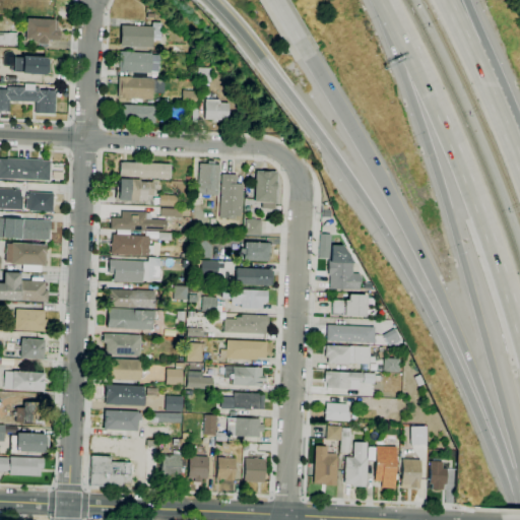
[(47,44),(37,44),(37,43),(33,42),(33,40),(25,40),(25,19),(54,20),(54,21),(57,21),(57,30),(59,30),(58,41),(47,41),(47,44)]
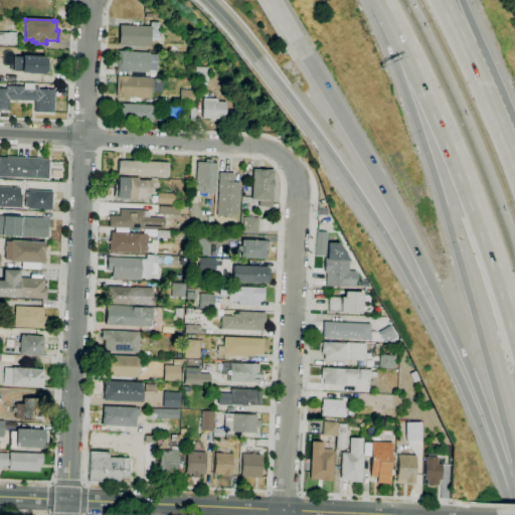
[(151,47),(118,46),(119,25),(150,26),(151,22),(159,23),(159,35),(151,35),(151,47)]
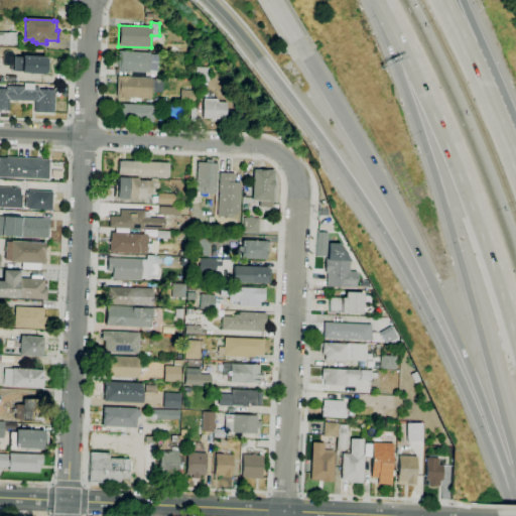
[(0,43),(11,43),(11,32),(0,32),(0,43)]
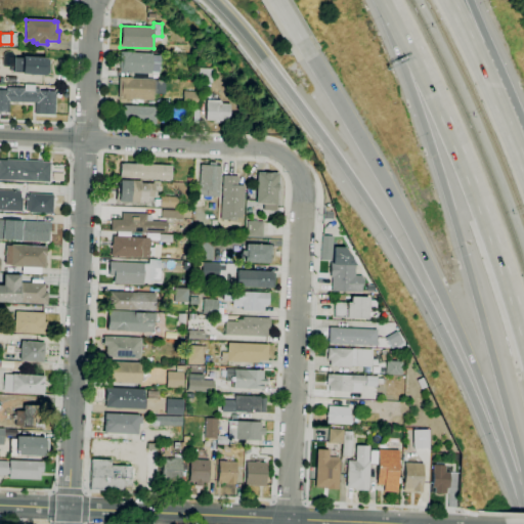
[(134,79),(134,73),(120,73),(121,51),(132,52),(131,52),(153,53),(153,55),(161,55),(160,73),(151,72),(151,74),(146,74),(146,79),(134,79)]
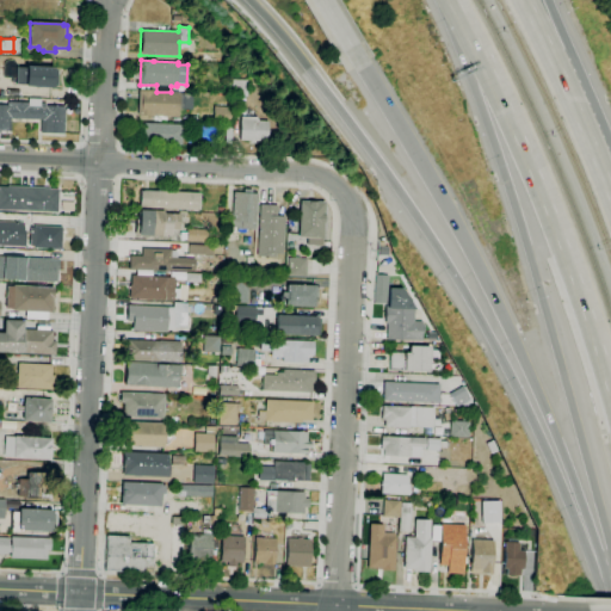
[(53,88),(25,87),(25,85),(16,85),(16,82),(11,82),(11,78),(8,78),(8,67),(25,68),(25,66),(54,68),(54,69),(57,69),(56,87),(53,86),(53,88)]
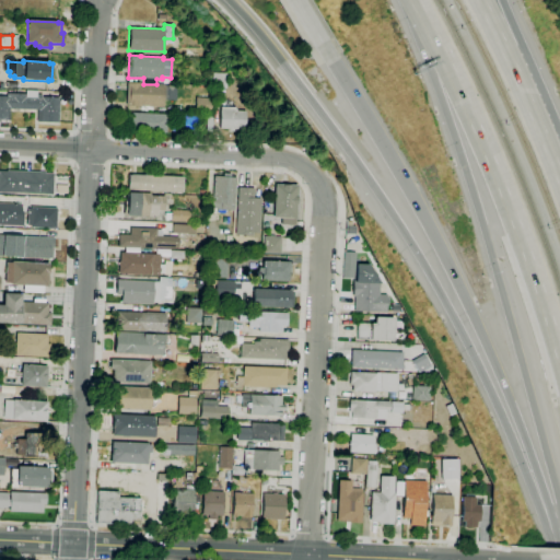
[(228,89),(213,88),(213,72),(228,73),(228,89)]
